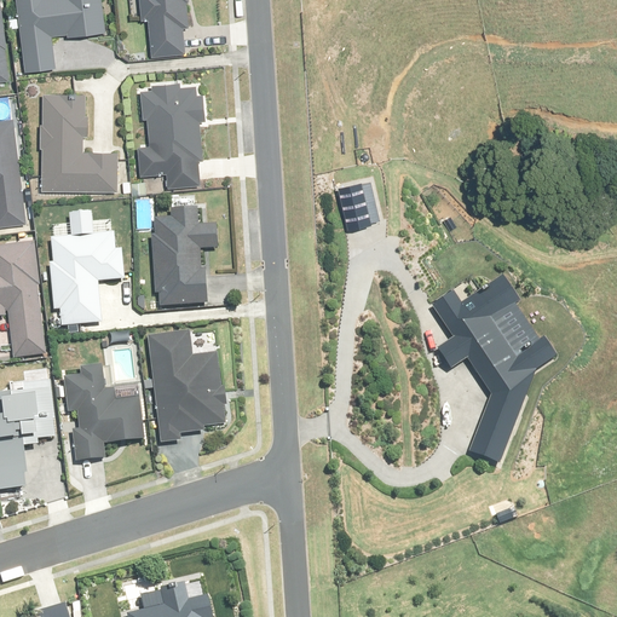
[(104,32),(101,0),(16,0),(24,70),(56,67),(52,38),(104,32)]
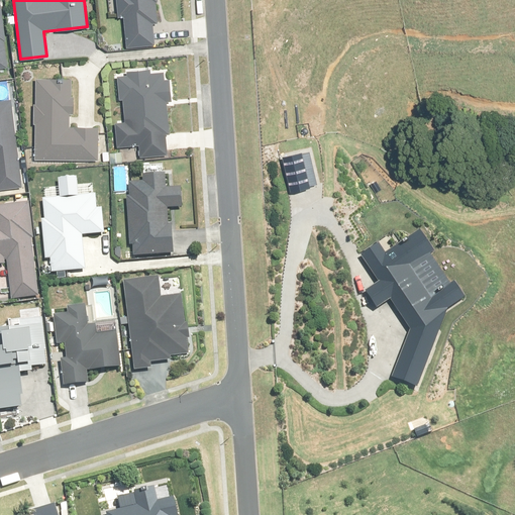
[(151,22),(157,22),(156,0),(114,0),(116,16),(122,16),(124,47),(152,46),(151,22)]
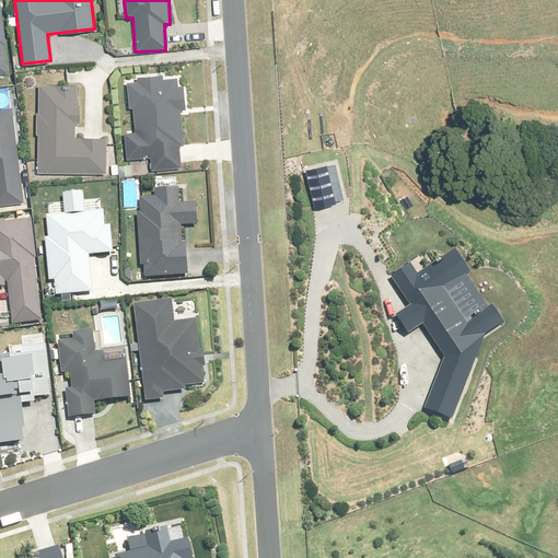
[(138,77),(139,80),(132,80),(134,92),(123,92),(124,112),(134,111),(135,130),(124,131),(125,158),(149,157),(150,166),(178,165),(177,140),(181,140),(179,109),(184,109),(183,83),(175,83),(175,78),(162,79),(162,76),(138,77)]
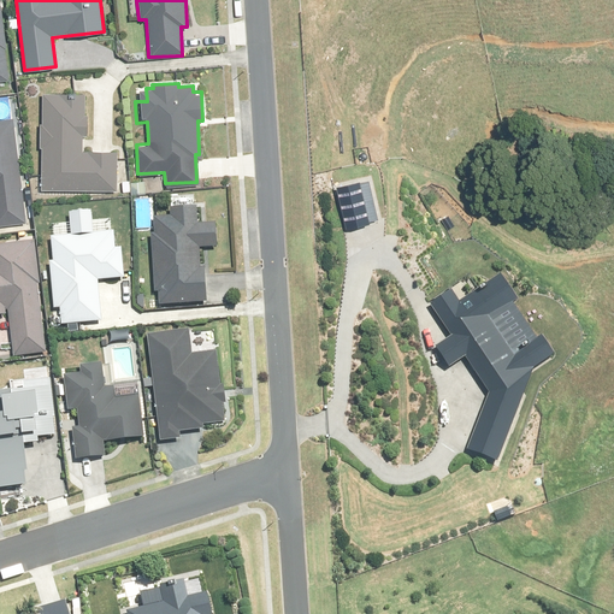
[(41,93),(41,119),(37,119),(37,146),(40,146),(39,190),(114,193),(116,148),(83,147),(83,136),(90,137),(92,94),(41,93)]
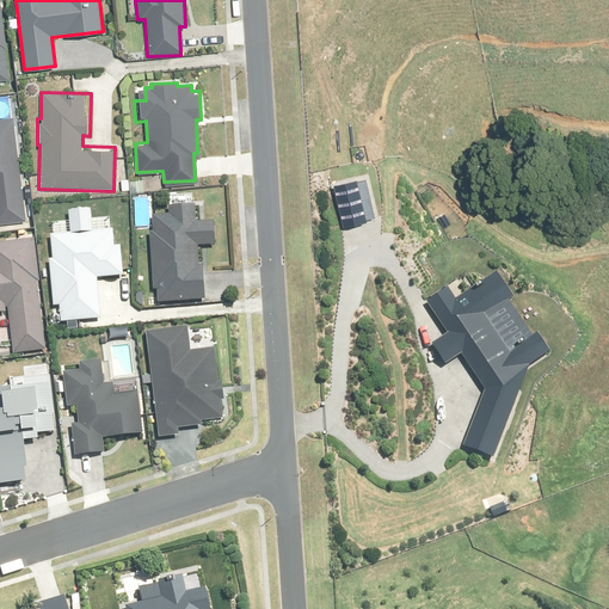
[(0,223),(24,221),(12,117),(0,118),(0,223)]
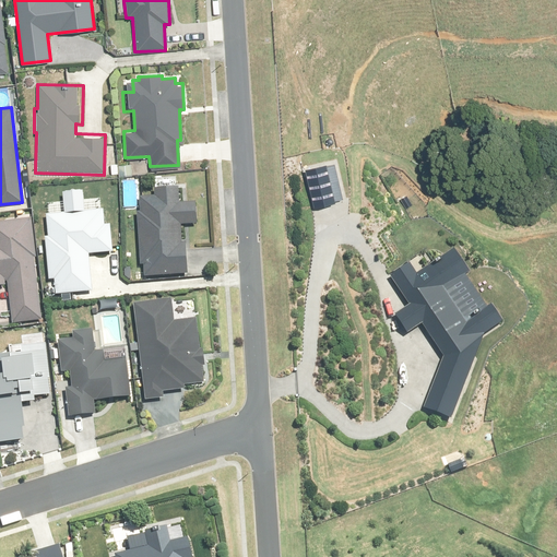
[(327,155),(309,160),(312,173),(330,169),(327,155)]
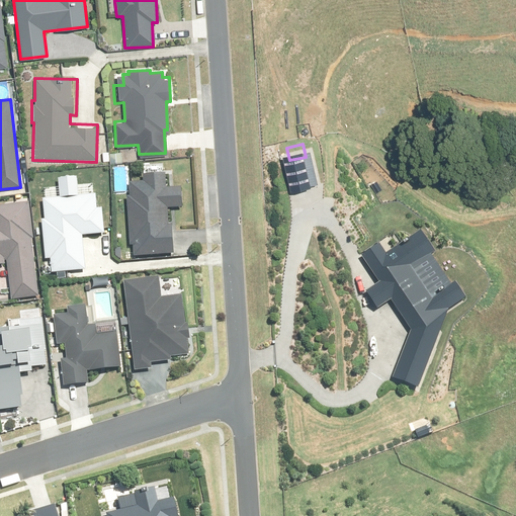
[(130,195),(125,196),(131,255),(172,252),(168,206),(181,205),(180,187),(167,188),(166,173),(144,174),(144,180),(129,182),(130,195)]
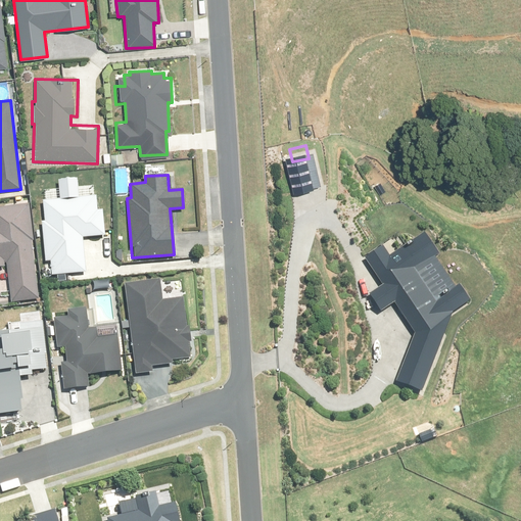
[(96,209),(95,196),(43,200),(45,220),(42,220),(45,261),(50,259),(51,274),(85,272),(82,236),(103,235),(102,209),(96,209)]
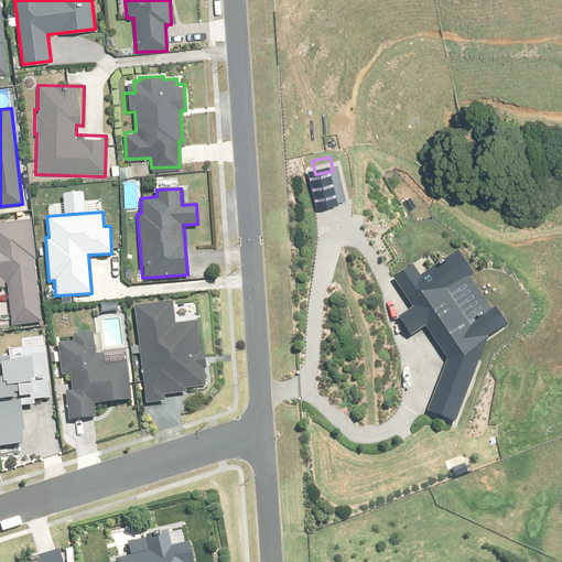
[(40,322),(30,220),(0,223),(0,288),(7,287),(11,325),(40,322)]
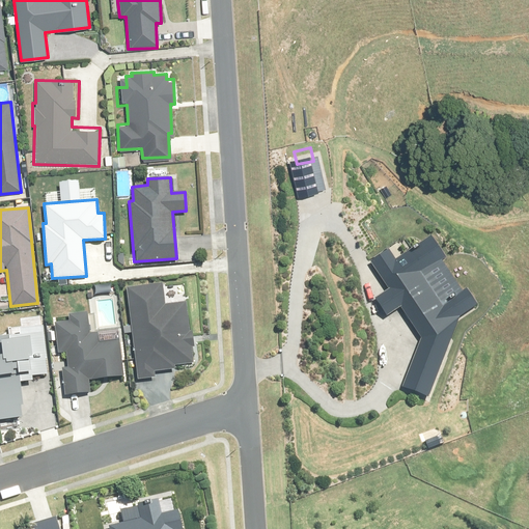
[(401,386),(429,395),(457,317),(477,305),(467,289),(462,291),(443,260),(447,258),(434,238),(397,260),(390,248),(370,260),(388,286),(373,295),(387,316),(400,307),(419,336),(401,386)]
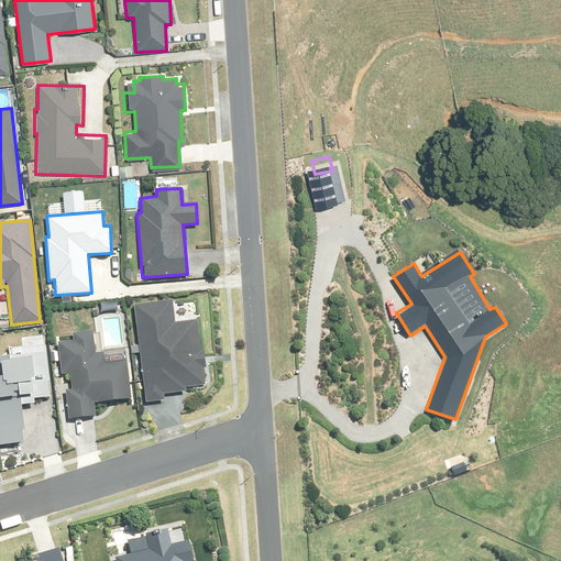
[(204,350),(201,350),(197,320),(174,322),(172,300),(133,305),(145,403),(166,399),(165,394),(184,392),(184,387),(206,385),(204,367),(206,366),(204,350)]
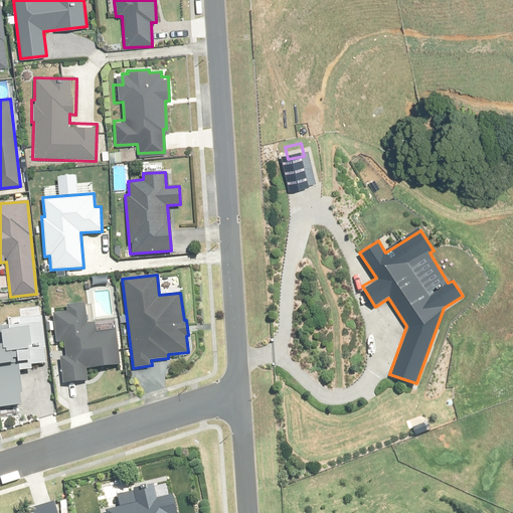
[(52,313),(56,345),(64,344),(65,355),(57,355),(61,384),(88,381),(87,368),(120,364),(116,328),(95,330),(94,321),(89,321),(88,309),(87,302),(66,305),(67,312),(52,313)]
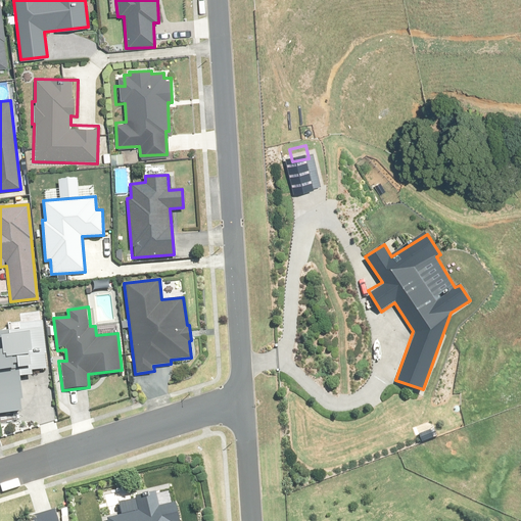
[(0,412),(22,410),(19,377),(34,375),(33,369),(46,368),(42,328),(0,332),(0,412)]
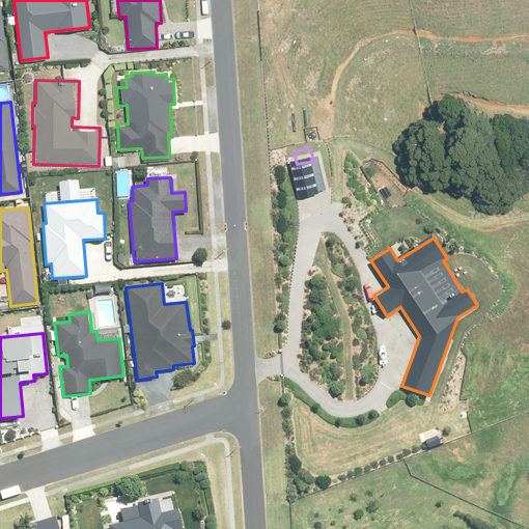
[(170,488),(166,473),(151,477),(155,492),(170,488)]
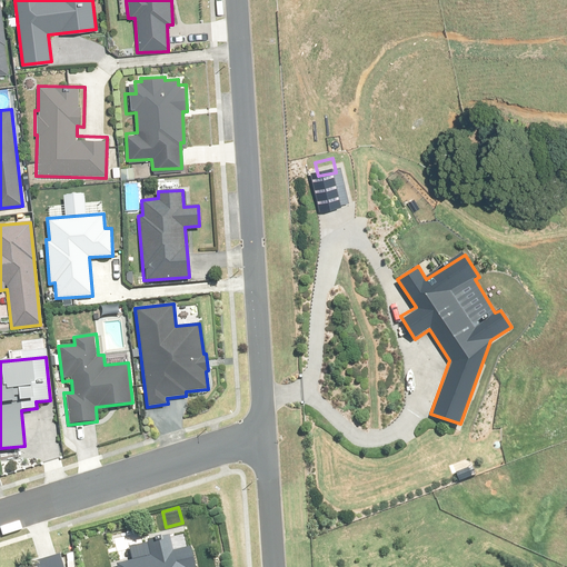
[(194,566),(196,566),(191,547),(172,550),(168,535),(149,539),(152,555),(149,555),(119,563),(117,564),(117,566),(194,566)]
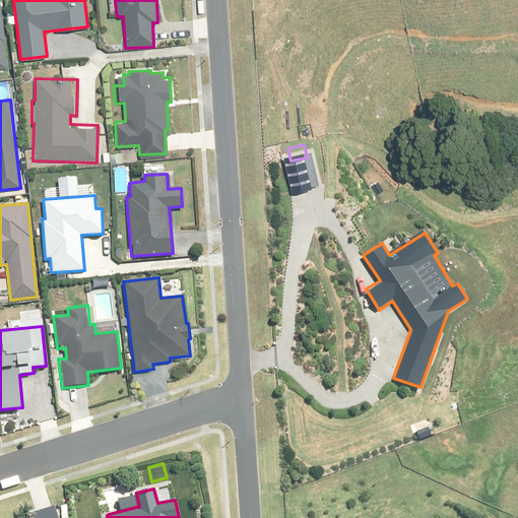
[(58,517),(55,507),(31,514),(31,517),(58,517)]
